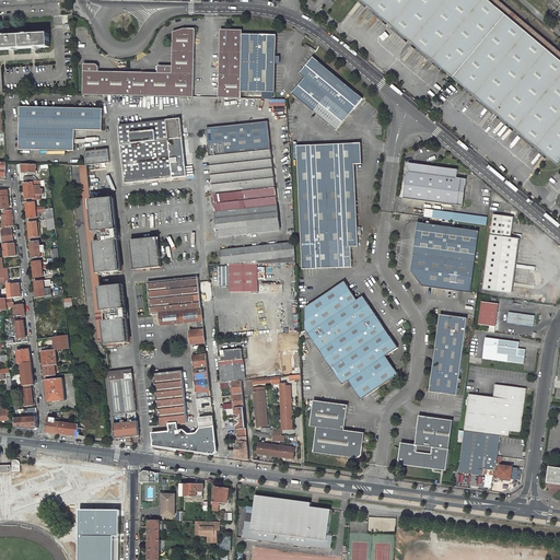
[(559,58),(490,0),(365,0),(369,3),(373,6),(389,20),(394,24),(410,37),(415,42),(431,55),(435,59),(443,66),(466,85),(475,92),(479,96),(496,111),(500,114),(516,128),(521,131),(537,146),(541,149),(549,155),(559,164),(559,58)]
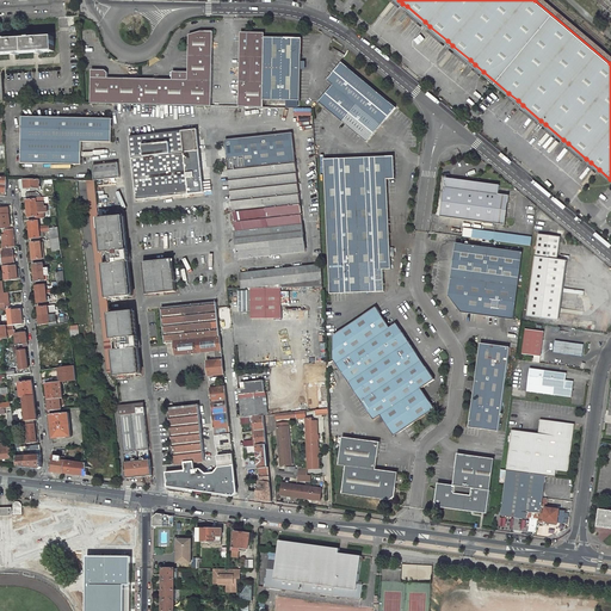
[(610,54),(547,0),(535,0),(610,63),(610,54)]
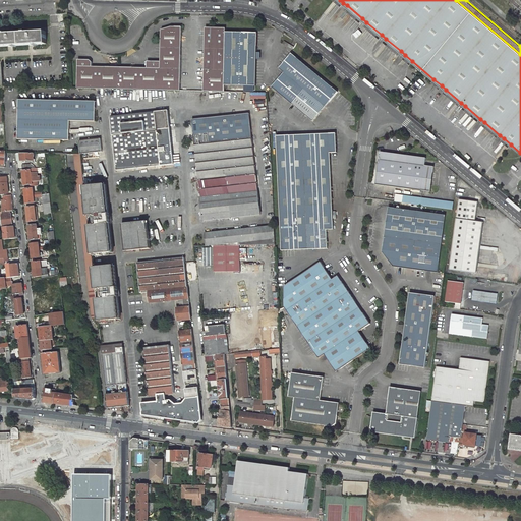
[(347,5),(345,7),(360,20),(362,18),(347,5)]
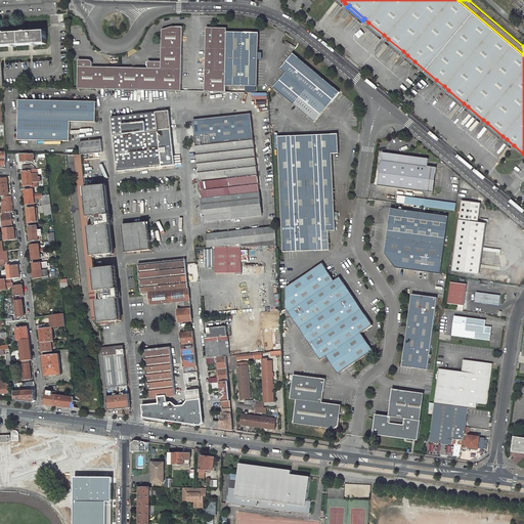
[(368,23),(366,25),(382,37),(384,35),(368,23)]
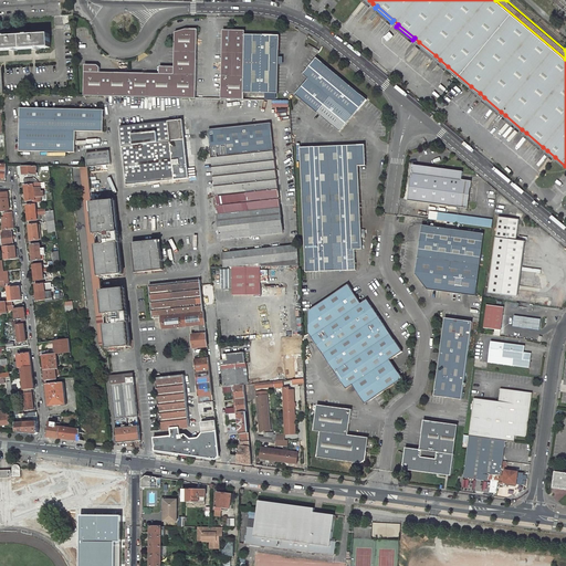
[(85,73),(85,96),(197,98),(197,91),(198,60),(198,44),(198,29),(190,29),(190,30),(187,29),(176,32),(176,66),(160,66),(160,74),(146,74),(146,73),(116,73),(101,73),(101,67),(98,65),(85,65),(85,73)]
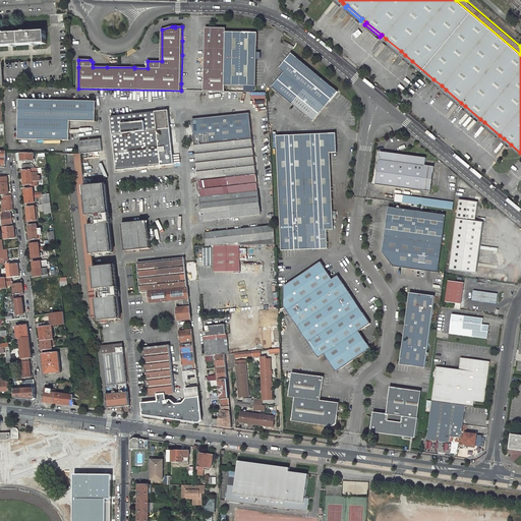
[(226,32),(226,29),(210,27),(206,32),(205,69),(205,83),(205,91),(225,91),(225,85),(226,32)]
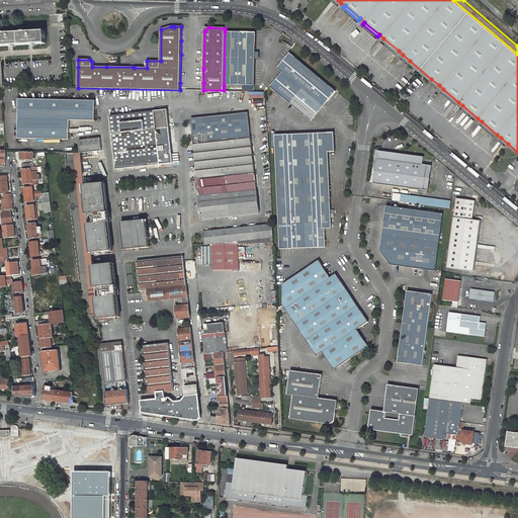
[(0,46),(46,44),(45,31),(0,33),(0,46)]
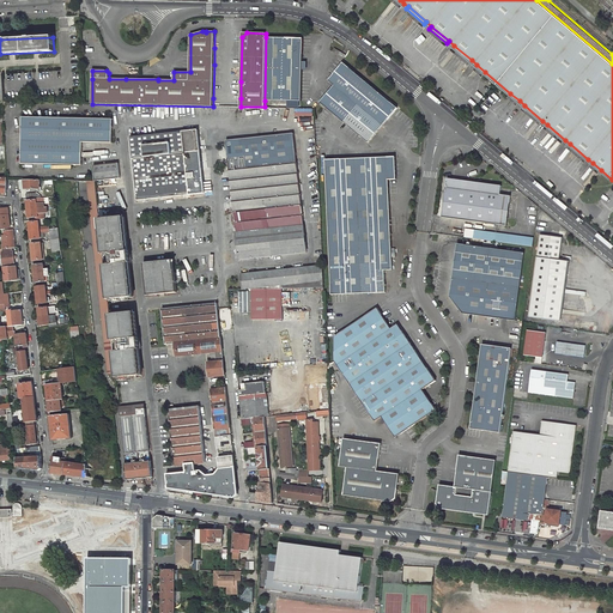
[(302,101),(303,72),(303,49),(303,38),(266,37),(265,101),(272,101),(287,101),(302,101)]
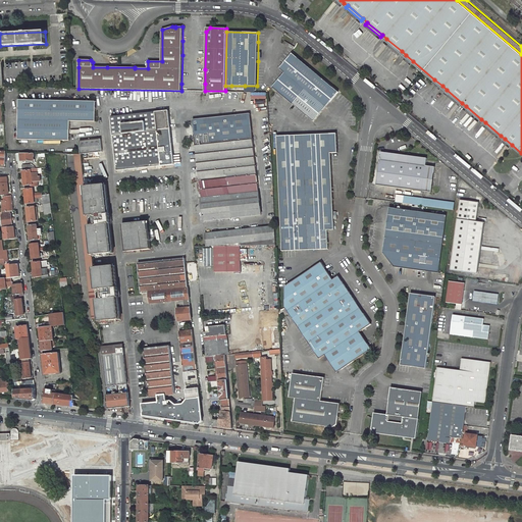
[(386,39),(384,41),(400,54),(402,51),(386,39)]
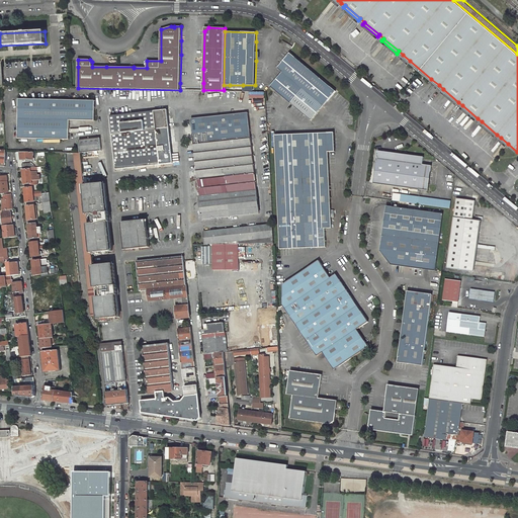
[(291,47),(282,39),(280,42),(289,50),(291,47)]
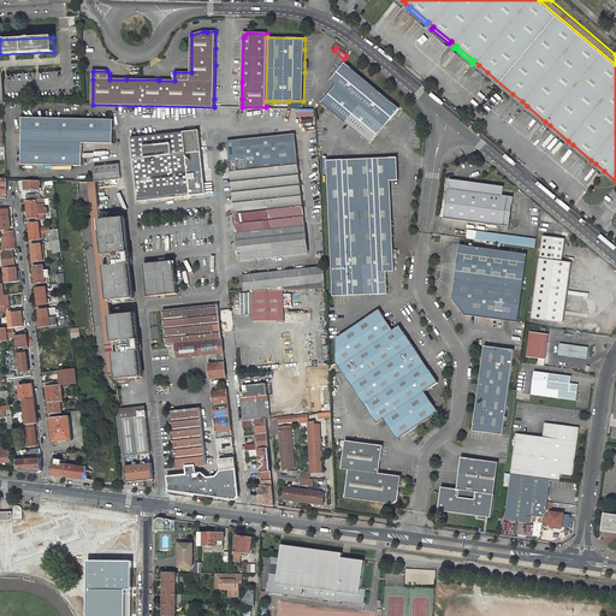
[(321,102),(345,122),(363,137),(369,142),(400,107),(344,61),(327,83),(327,88),(331,90),(321,102)]
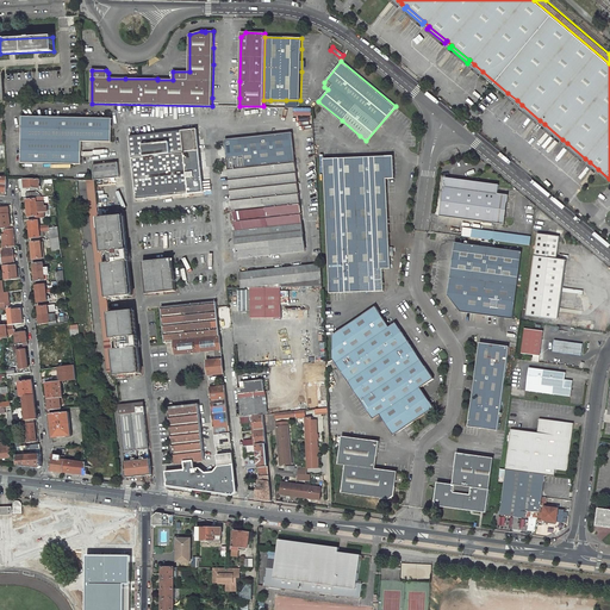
[(474,64),(472,67),(481,74),(483,72),(474,64)]
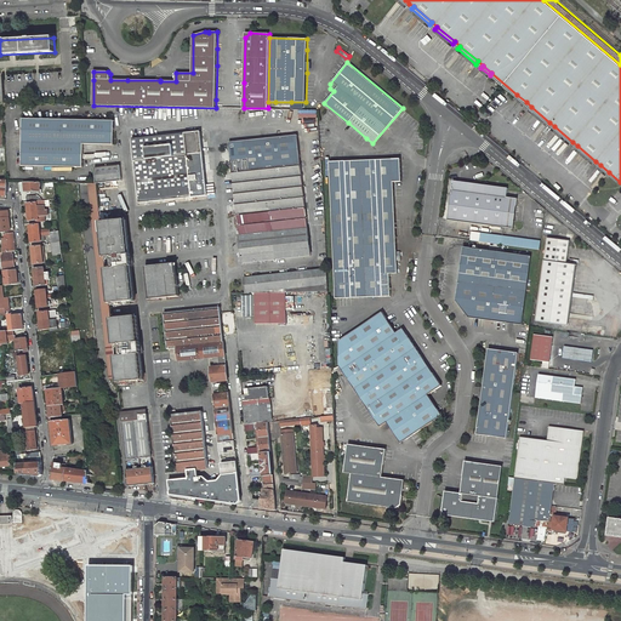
[(516,97),(524,104),(527,102),(517,95),(516,97)]
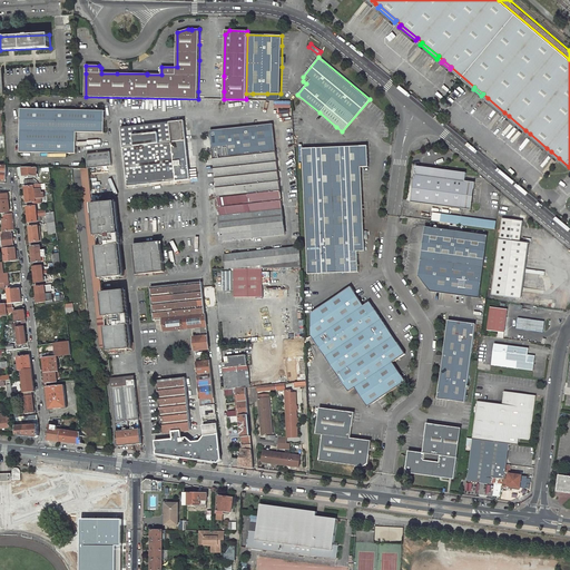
[(485,100),(502,114),(504,112),(488,98),(485,100)]
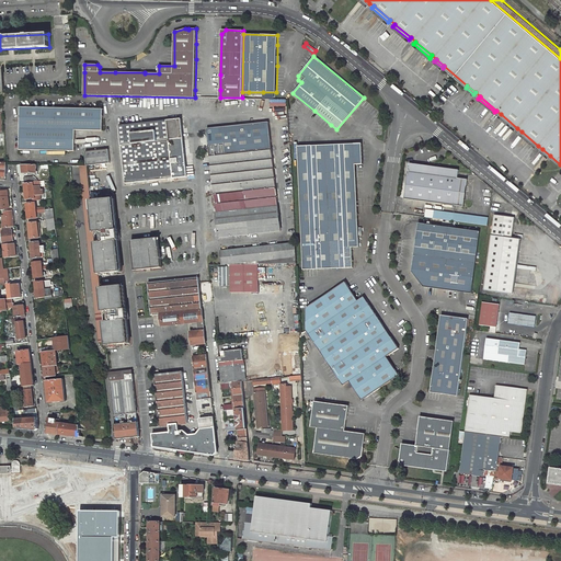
[(104,110),(21,107),(20,150),(76,151),(76,130),(103,132),(104,110)]
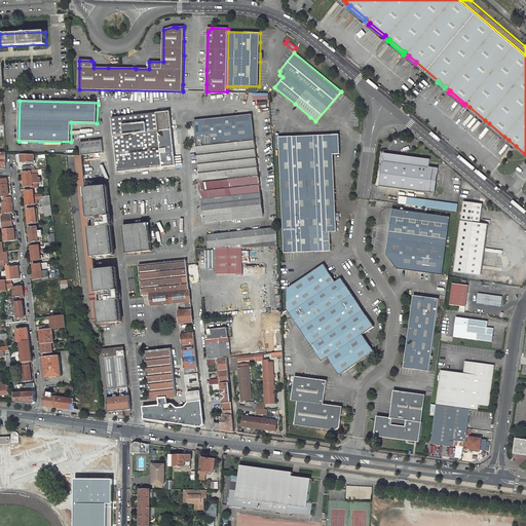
[(470,107),(467,109),(483,122),(485,120),(470,107)]
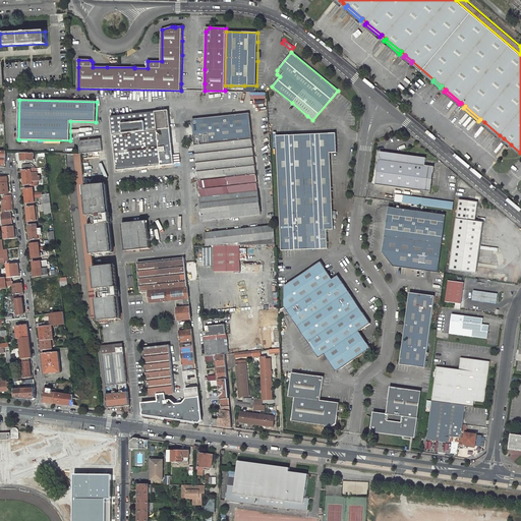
[(117,171),(174,165),(169,111),(111,117),(117,171)]
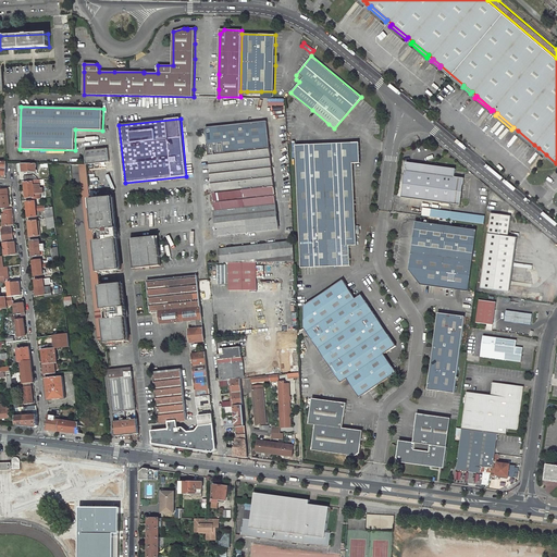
[(207,127),(218,235),(279,230),(268,121),(207,127)]
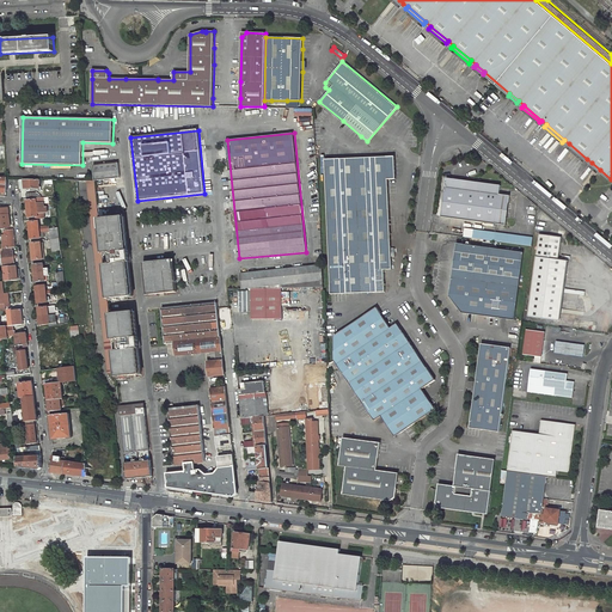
[(569,144),(568,146),(586,161),(587,159),(569,144)]
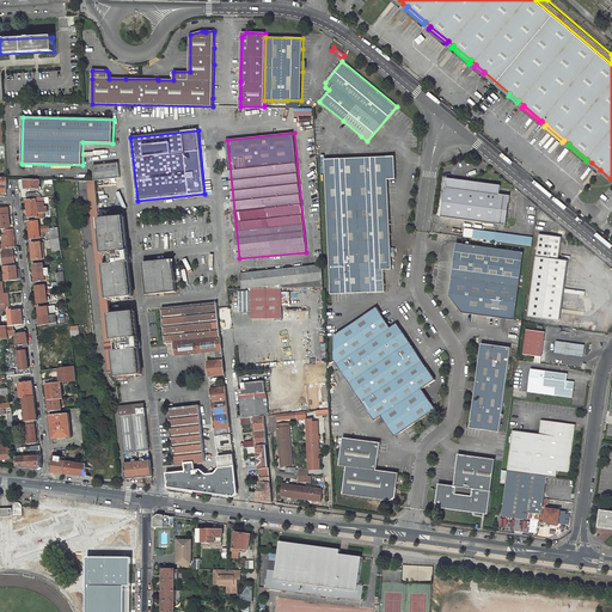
[(395,157),(338,158),(326,158),(331,293),(386,291),(385,267),(392,267),(389,178),(398,178),(397,159),(395,157)]
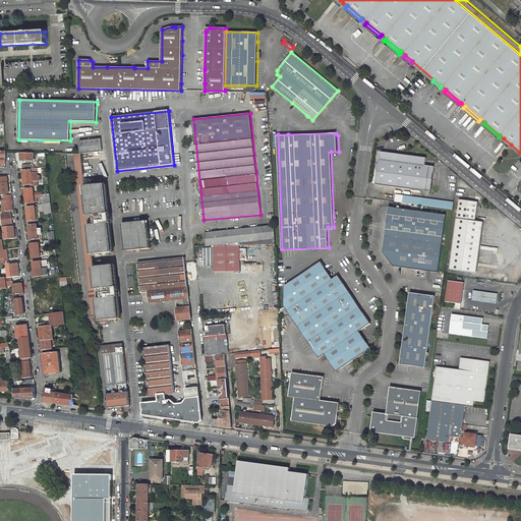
[(81,154),(103,152),(101,138),(80,141),(81,154)]
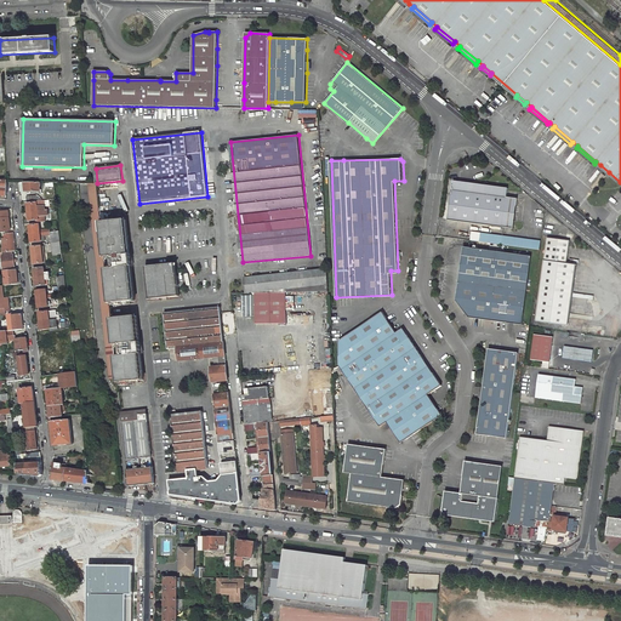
[(600,165),(598,167),(607,175),(609,172),(600,165)]
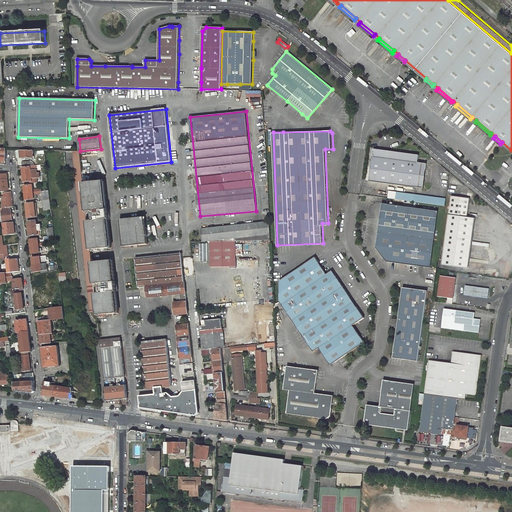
[(370,181),(424,189),(428,164),(419,163),(420,155),(374,149),(370,181)]
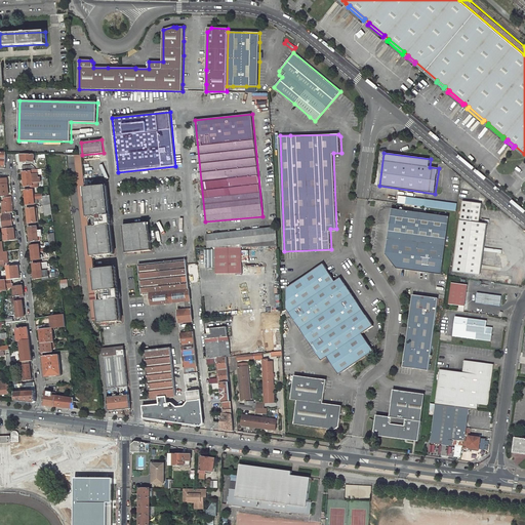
[(75,155),(93,320),(101,319),(94,269),(93,257),(86,188),(82,155),(75,155)]
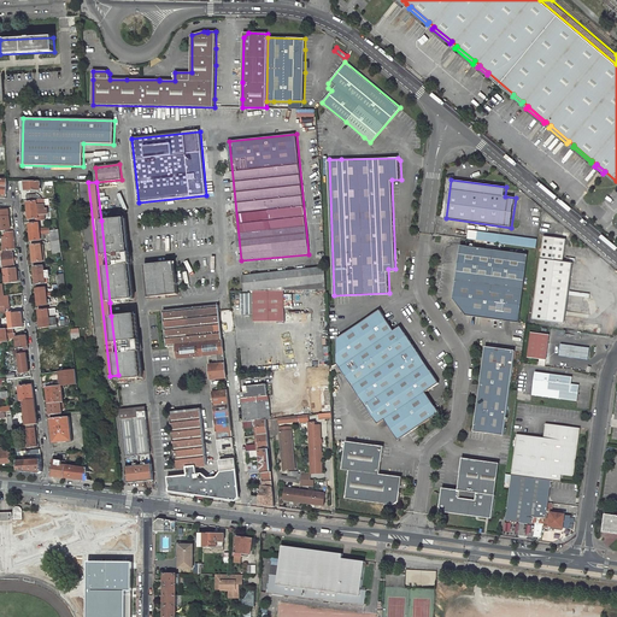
[(29,211),(45,209),(45,206),(43,199),(42,199),(31,199),(31,203),(28,203),(29,211)]
